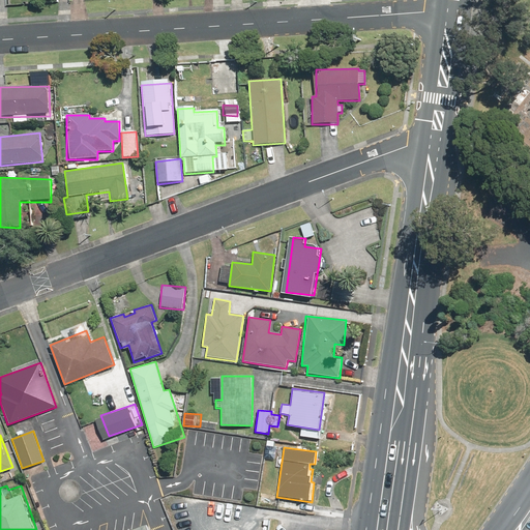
[(264,492),(236,489),(235,505),(263,508),(264,492)]
